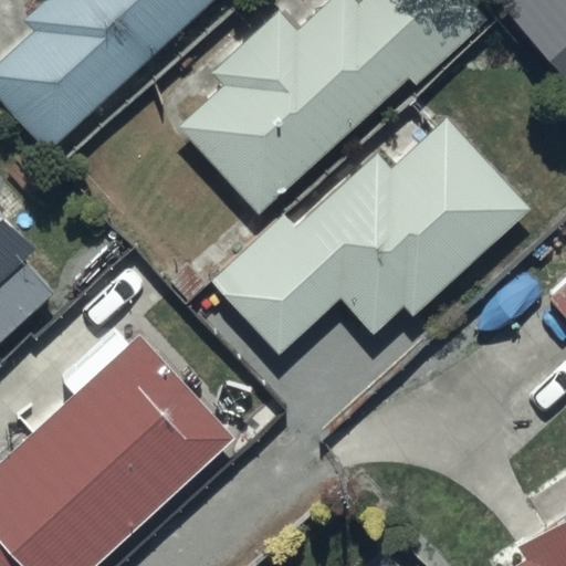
[(0,62),(0,96),(50,152),(216,0),(43,0),(22,20),(33,33),(0,62)]
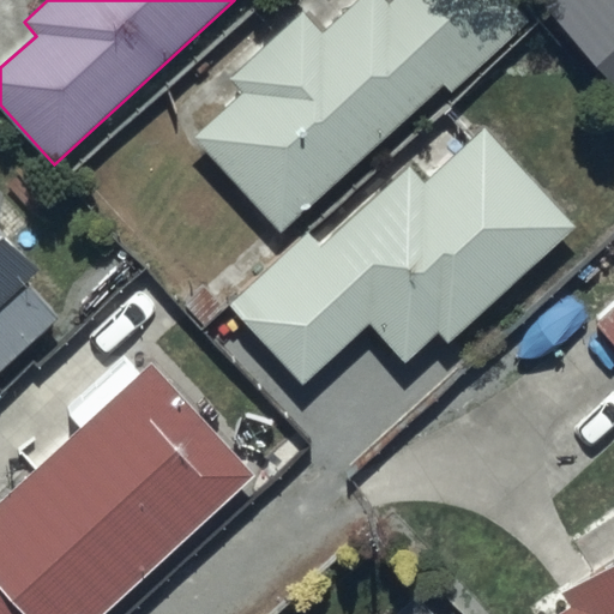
[(242,92),(193,138),(283,234),(440,86),(450,96),(527,24),(504,0),(392,0),(387,5),(381,0),(359,0),(324,34),(304,12),(232,79),(242,92)]
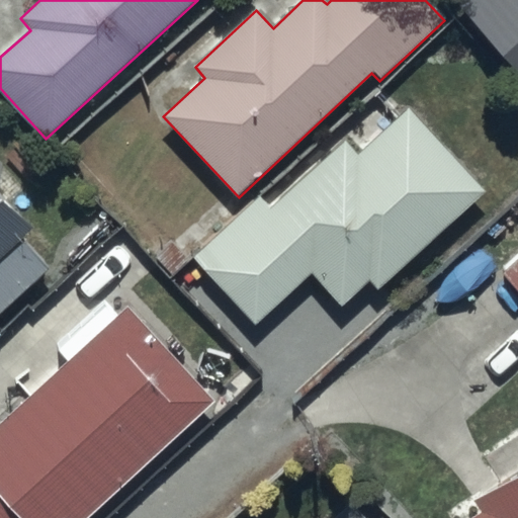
[(517,0),(453,0),(453,1),(517,71),(517,0)]
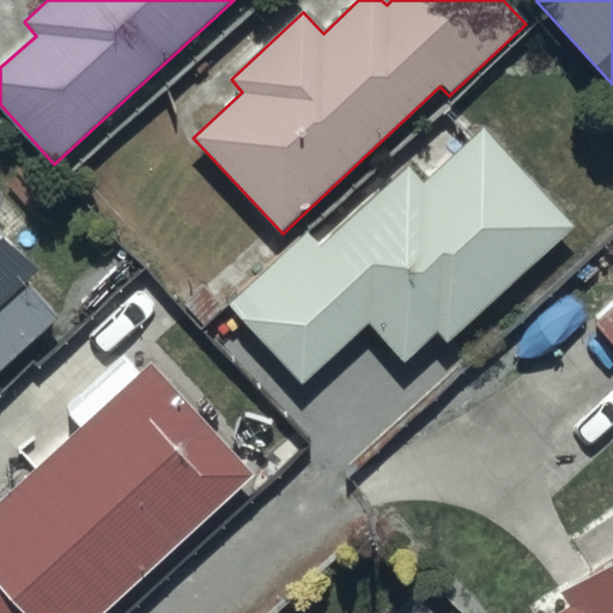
[(316,246),(307,234),(228,303),(301,386),(369,325),(401,363),(435,333),(444,345),(572,231),(483,129),(424,182),(407,164),(316,246)]
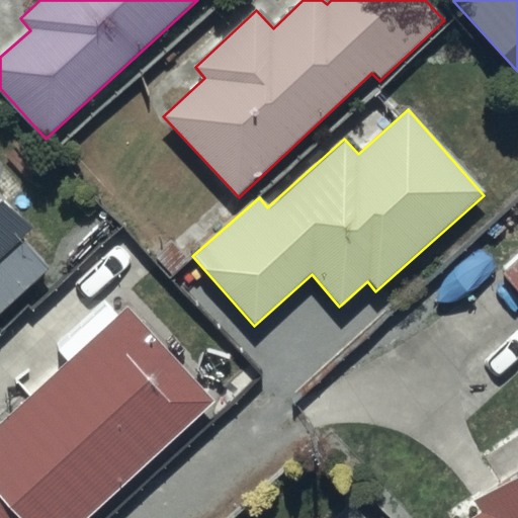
[(0,313),(47,270),(19,241),(32,230),(0,194),(0,313)]
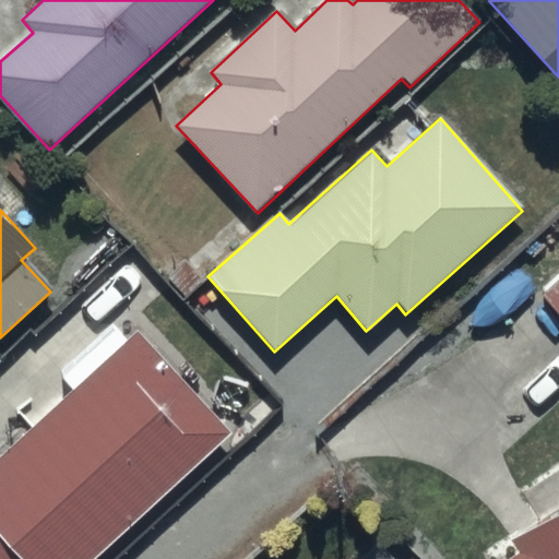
[(558,277),(543,292),(558,311),(558,277)]
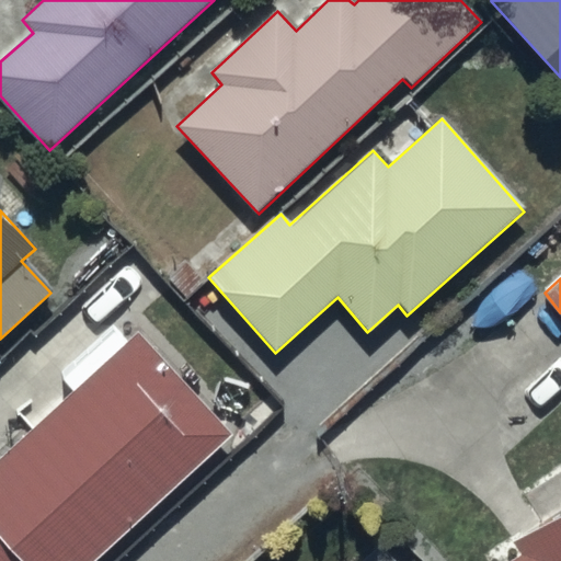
[(91,560),(230,437),(137,334),(0,457),(0,560),(91,560)]
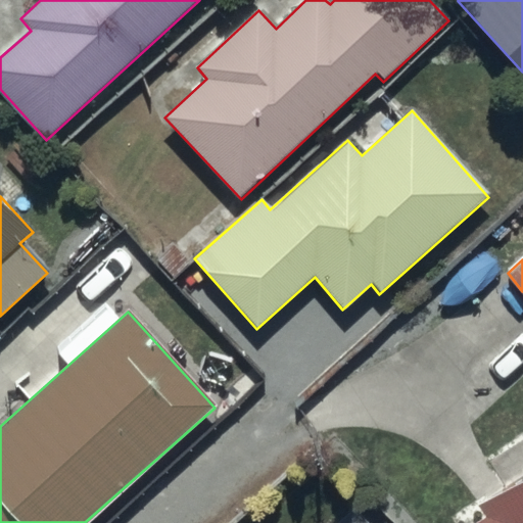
[(522,522),(522,478),(476,508),(484,520),(478,522),(522,522)]
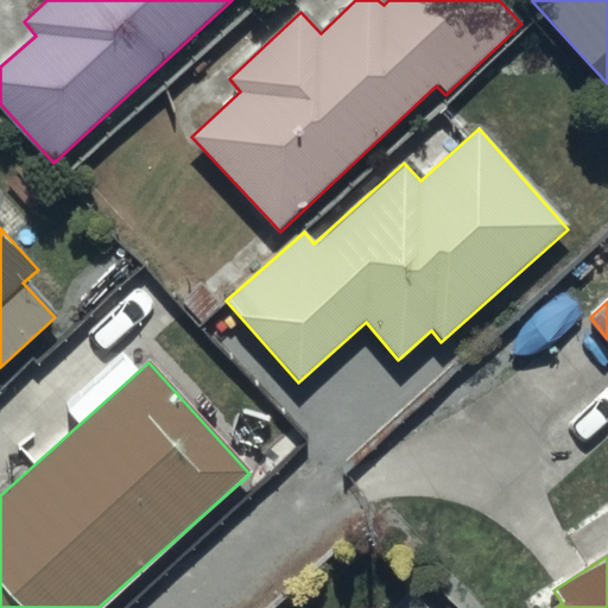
[(423,607),(411,595),(397,607),(423,607)]
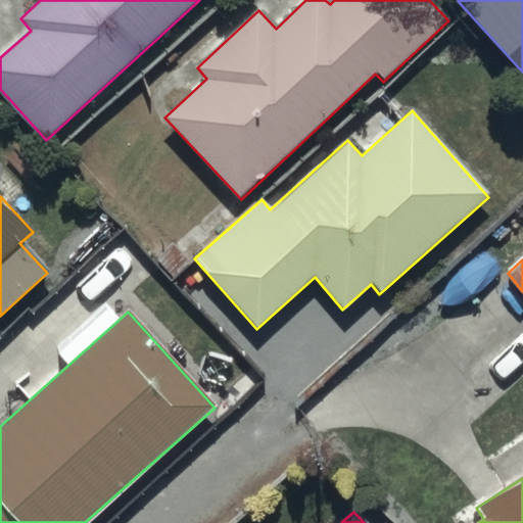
All buildings are outlined.
